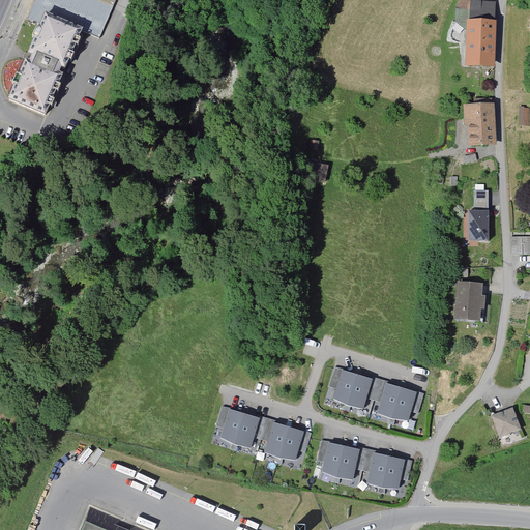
[(468,64),(492,65),(494,3),(470,2),(470,0),(462,0),(458,10),(457,22),(470,22),(468,64)]
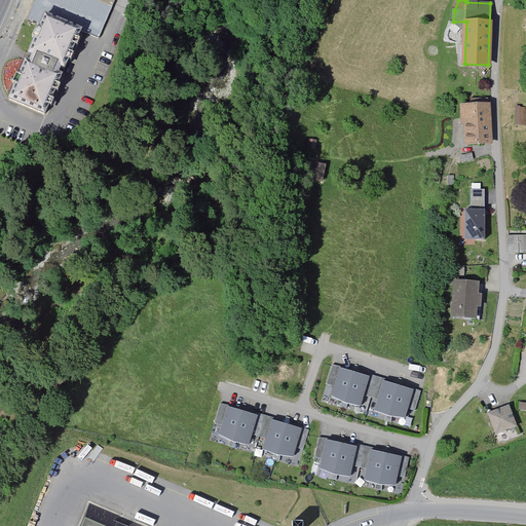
[(80,39),(77,38),(81,29),(45,13),(39,29),(36,28),(32,37),(35,38),(29,53),(26,52),(24,54),(24,58),(26,60),(20,75),(15,74),(12,83),(15,84),(9,99),(44,114),(48,106),(51,107),(54,101),(51,99),(54,90),(58,92),(61,85),(58,84),(62,75),(58,74),(61,67),(65,68),(68,60),(71,61),(74,54),(71,53),(74,45),(77,46),(80,39)]
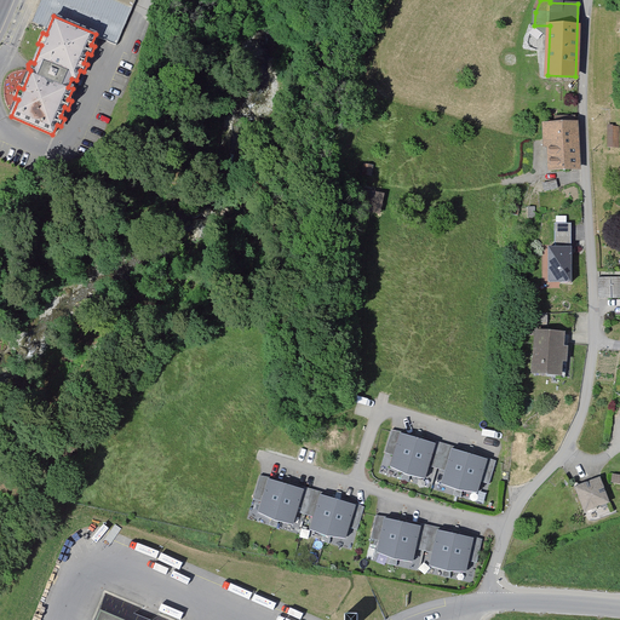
[(578,168),(575,118),(555,118),(555,125),(545,126),(546,147),(550,147),(551,170),(578,168)]
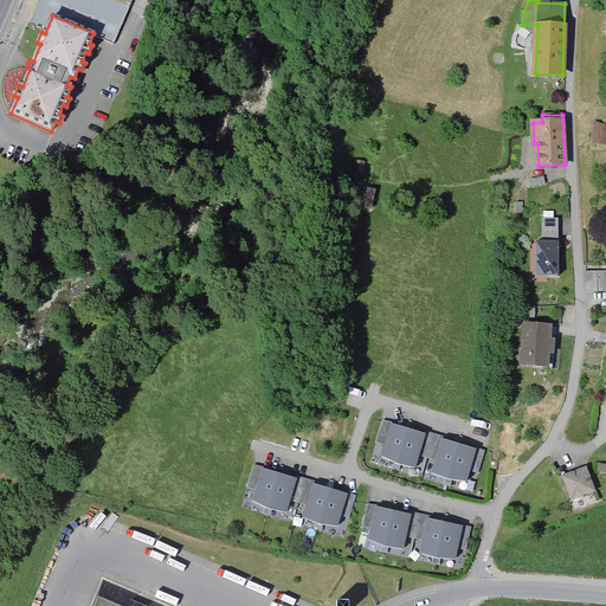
[(543,176),(530,179),(533,187),(546,184),(543,176)]
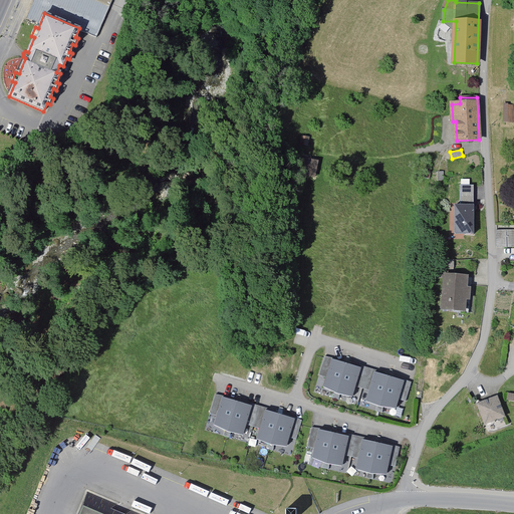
[(474,186),(460,186),(460,201),(474,201),(474,186)]
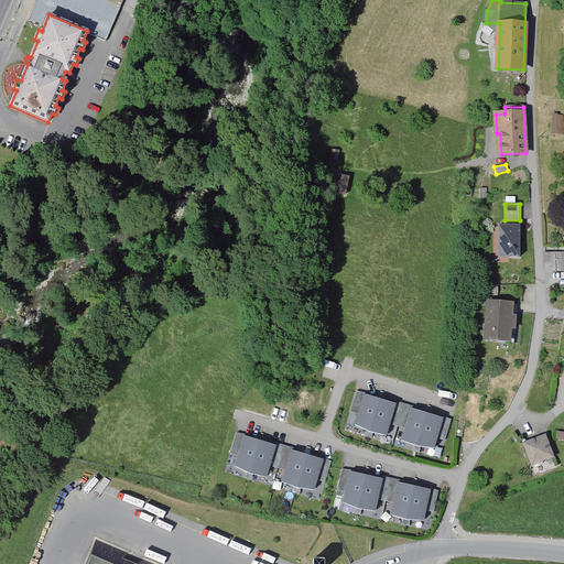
[(520,258),(520,226),(505,226),(499,226),(499,258),(520,258)]
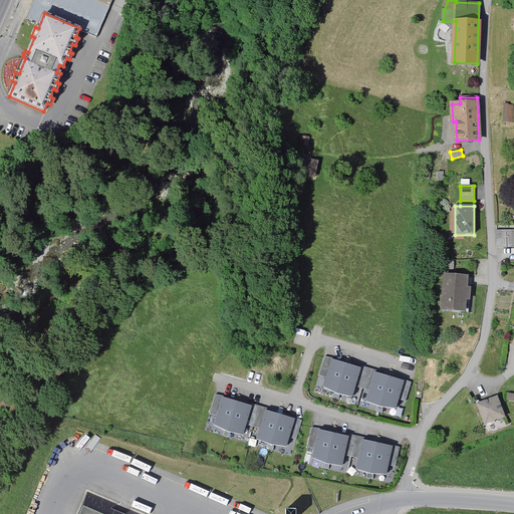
[(513,229),(496,230),(497,246),(513,246),(513,229)]
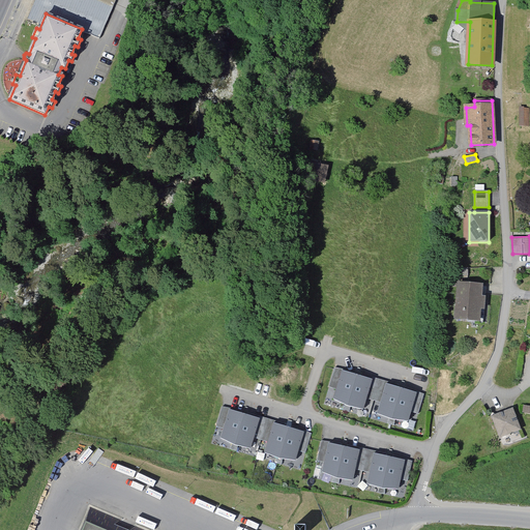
[(457,318),(478,320),(479,308),(483,310),(484,297),(480,296),(481,286),(459,284),(457,318)]
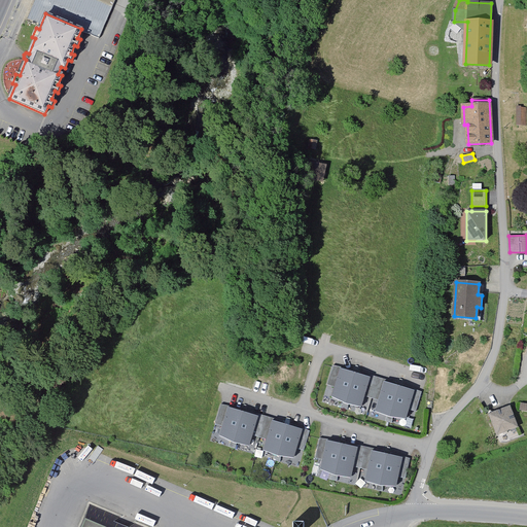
[(344,409),(355,373),(332,366),(327,385),(335,387),(331,397),(343,402),(341,408),(344,409)]
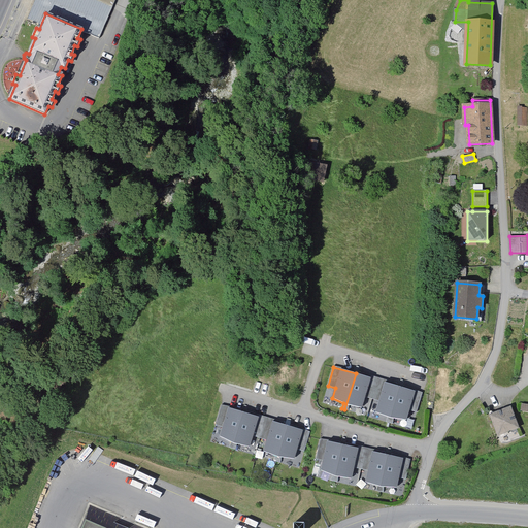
[(365,397),(372,399),(377,381),(356,373),(344,409),(348,410),(349,405),(362,408),(365,397)]
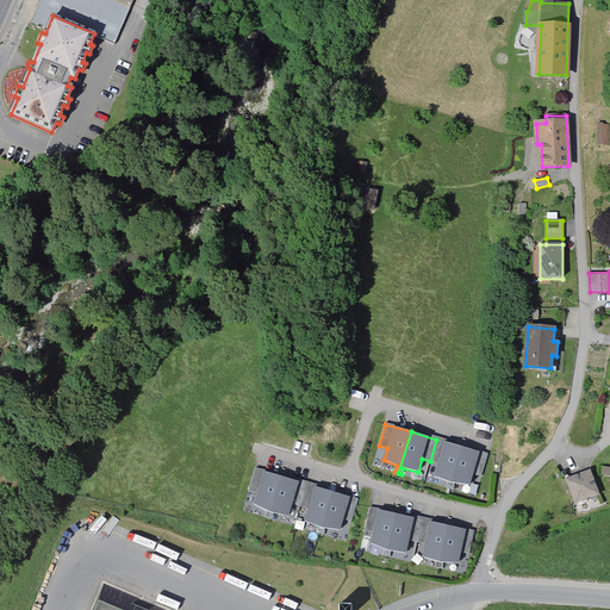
[(449,489),(462,447),(436,440),(430,461),(439,464),(434,477),(448,481),(446,487),(449,489)]
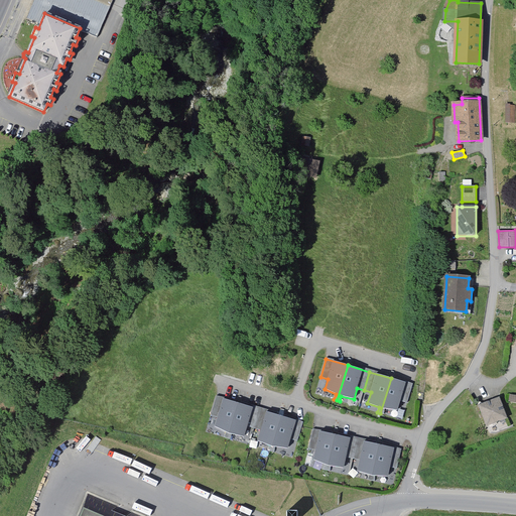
[(407,403),(412,385),(391,378),(380,413),(384,414),(385,408),(397,410),(400,401),(407,403)]
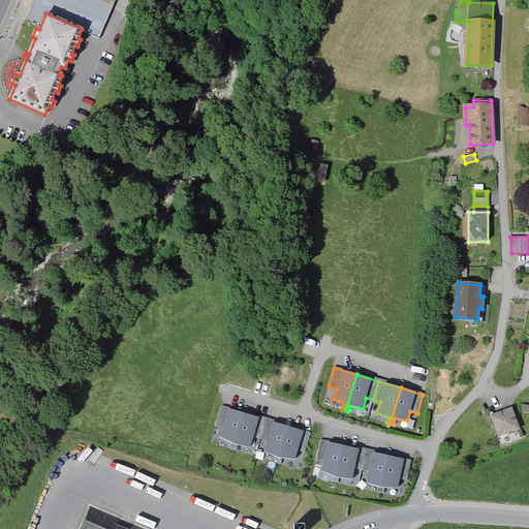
[(244,413),(221,407),(216,426),(223,428),(220,437),(232,443),(229,448),(234,449),(244,413)]
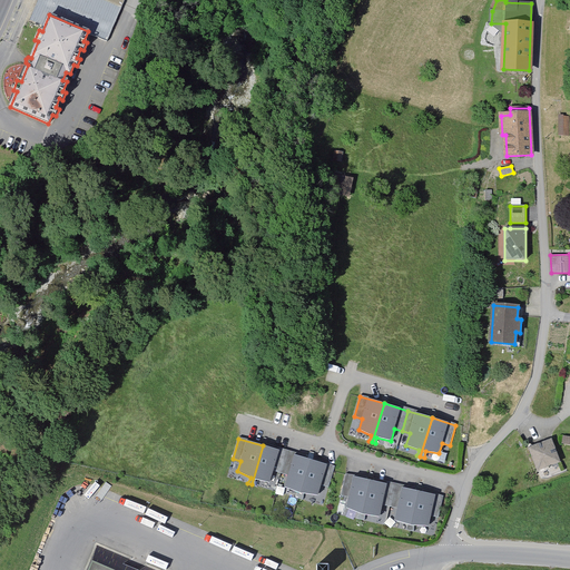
[(560,462),(551,439),(529,448),(538,470),(560,462)]
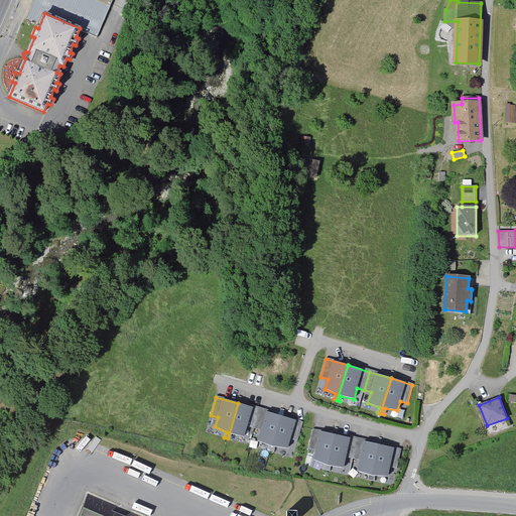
[(247,426),(254,428),(259,410),(238,403),(228,438),(231,439),(232,434),(244,436),(247,426)]
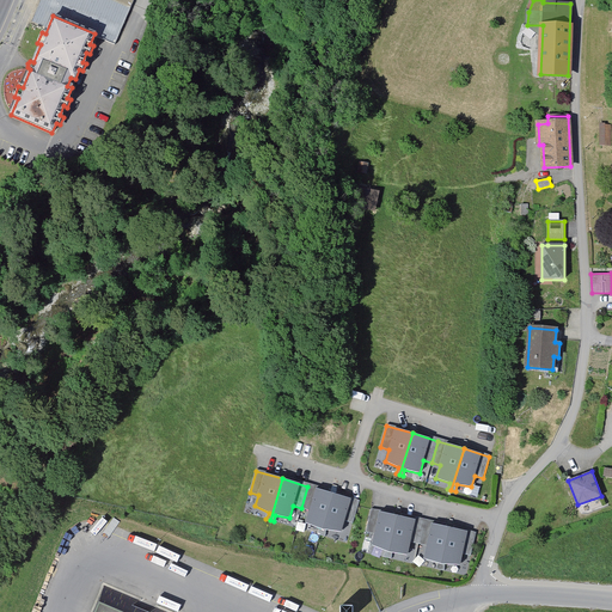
[(322,534),(334,494),(307,487),(301,508),(310,510),(306,522),(319,528),(318,534),(322,534)]
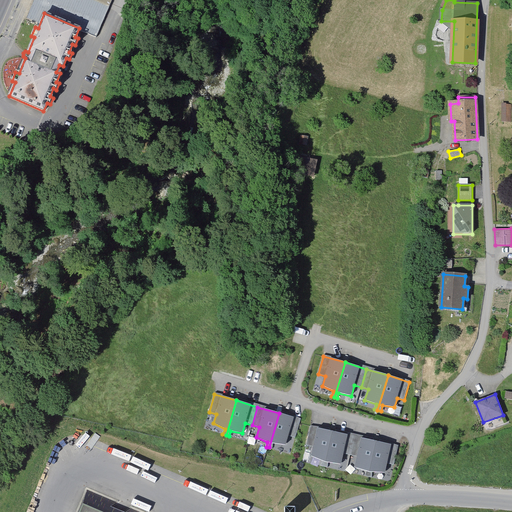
[(295,438),(300,420),(279,413),(269,447),(272,449),(273,443),(285,445),(288,436),(295,438)]
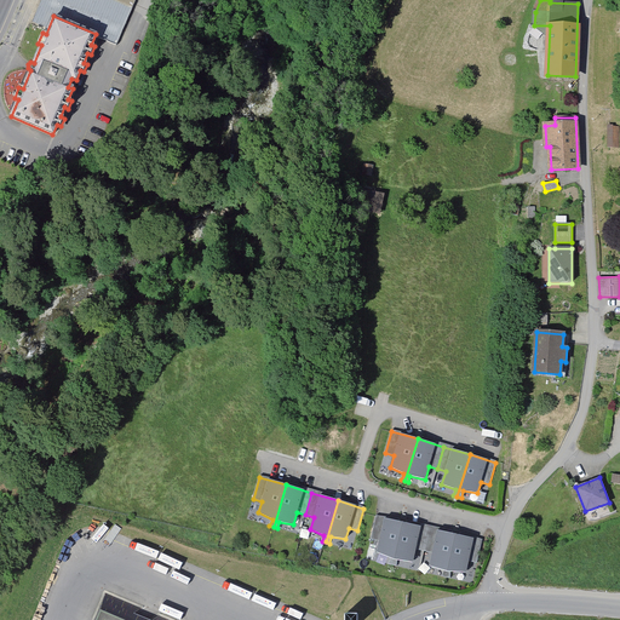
[(392,566),(402,522),(375,517),(371,539),(379,541),(377,552),(391,558),(389,564),(392,566)]
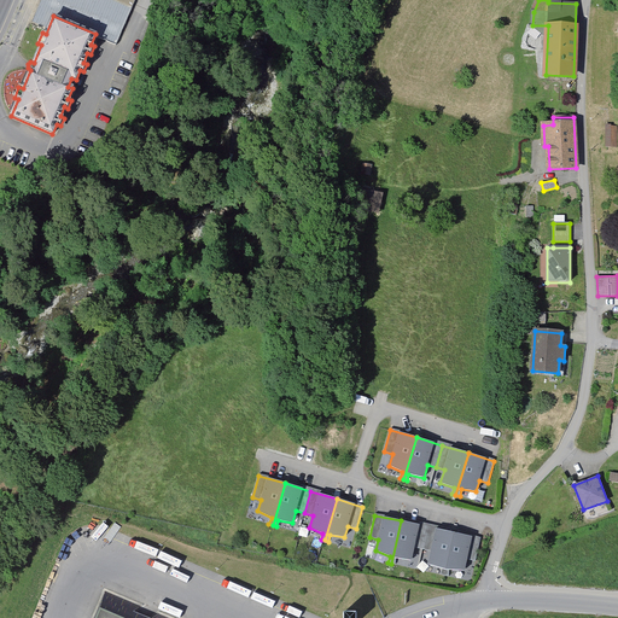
[(414,547),(423,549),(427,528),(401,520),(391,564),(396,564),(396,558),(412,560),(414,547)]
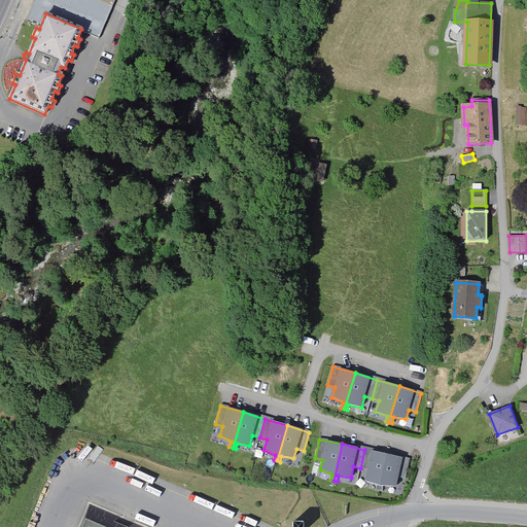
[(379,490),(387,454),(364,450),(360,468),(367,469),(365,481),(378,485),(376,490),(379,490)]
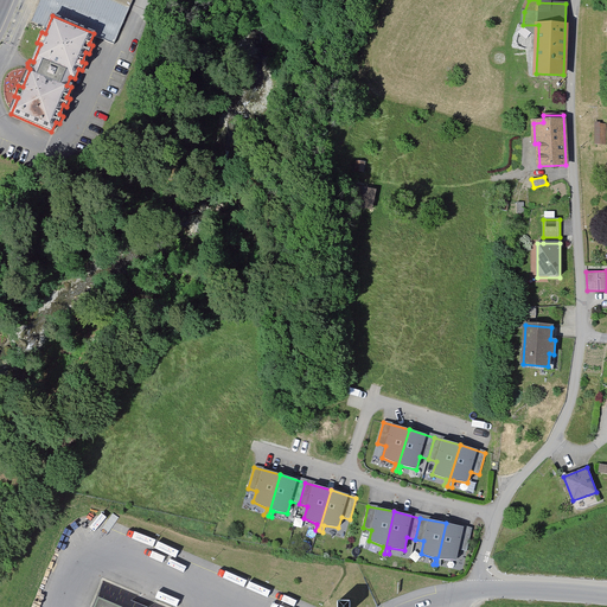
[(467,551),(472,530),(446,523),(436,564),(441,566),(441,560),(457,561),(459,549),(467,551)]
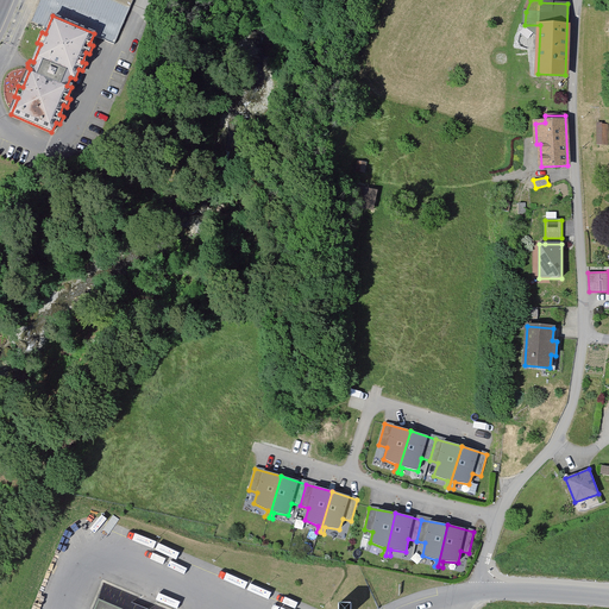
[(92,608),(167,608),(156,604),(149,608),(135,608),(127,606),(139,597),(104,583),(92,608)]
